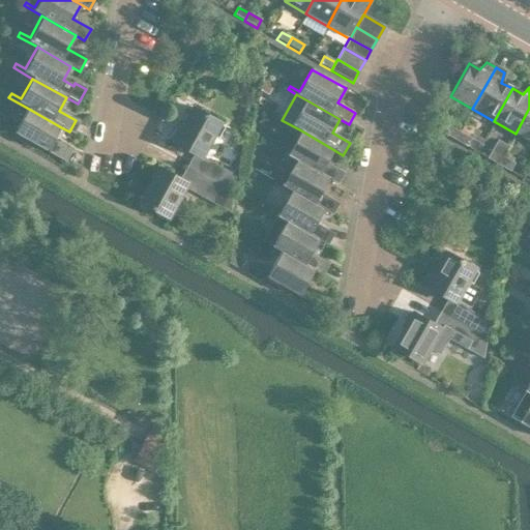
[(257,100),(257,105),(264,110),(266,106),(257,100)]
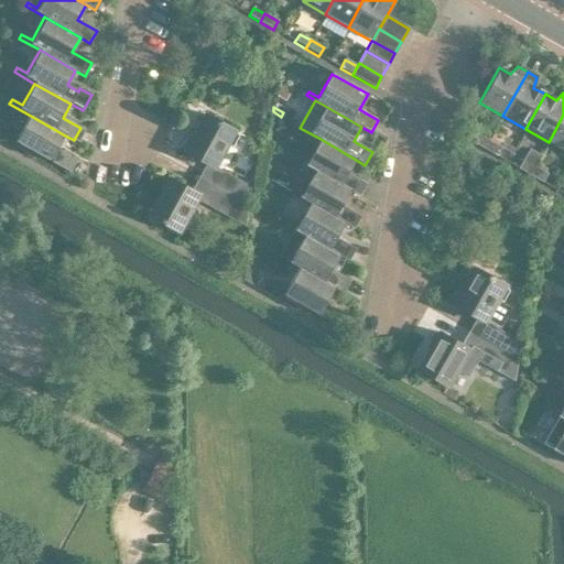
[(57,150),(65,136),(29,115),(17,138),(7,132),(3,137),(68,173),(75,161),(57,150)]
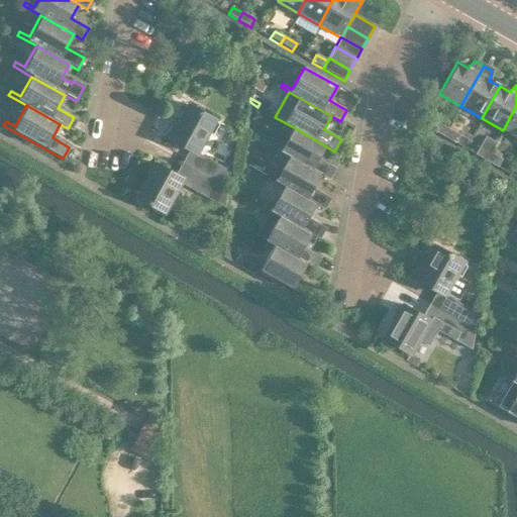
[(516,105),(503,130),(516,137),(516,105)]
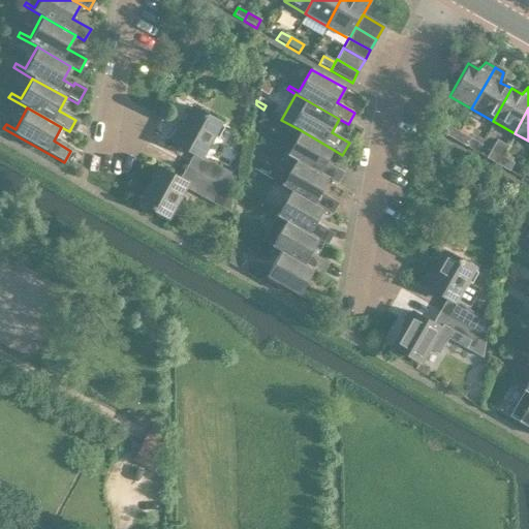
[(221,125),(191,109),(173,143),(193,154),(186,167),(232,193),(235,177),(201,158),(221,125)]
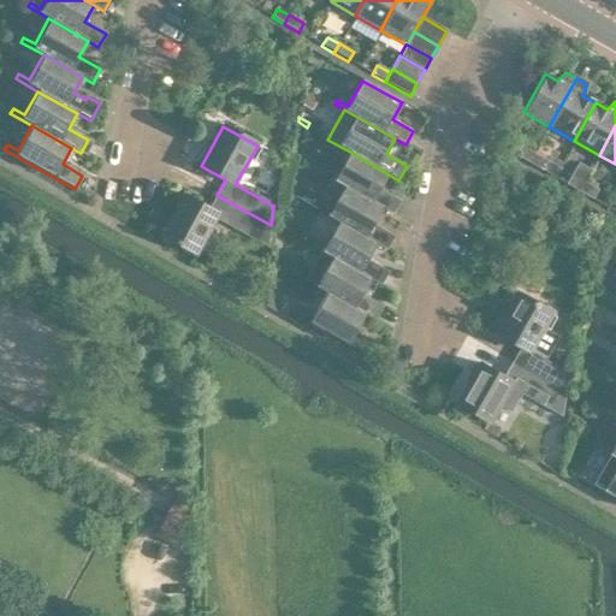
[(528,164),(533,154),(521,147),(515,157),(528,164)]
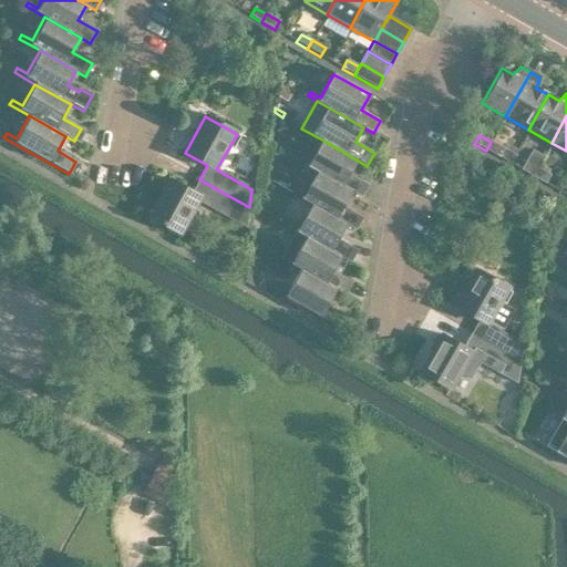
[(350,175),(358,161),(322,140),(309,163),(299,156),(296,161),(317,173),(352,193),(361,198),(368,186),(350,175)]
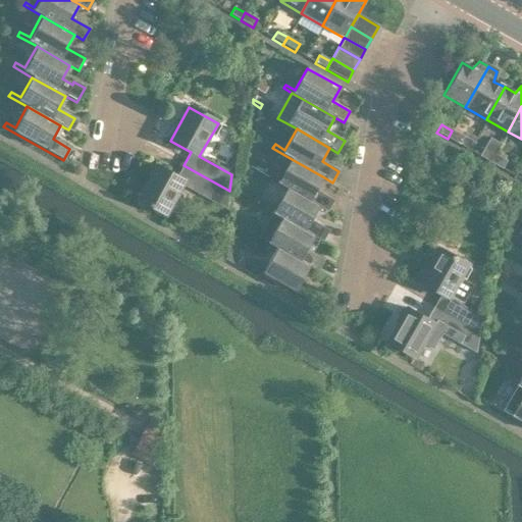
[(464,138),(452,131),(448,139),(459,146),(464,138)]
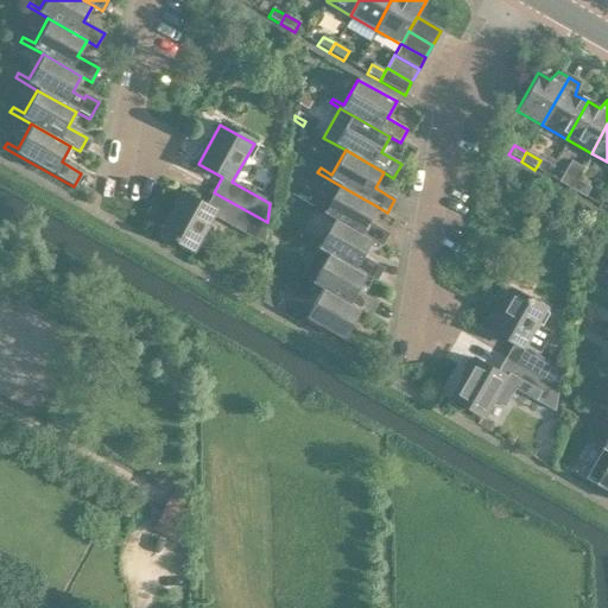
[(563,173),(558,183),(570,190),(576,181),(563,173)]
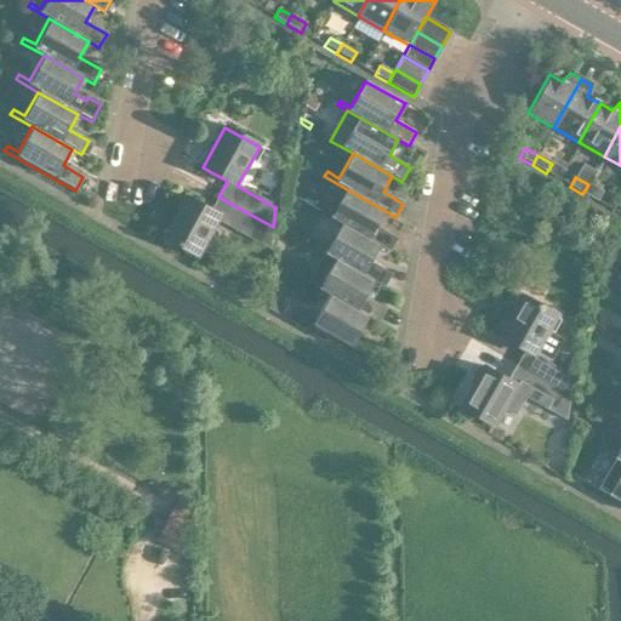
[(603,193),(588,184),(582,194),(597,201),(603,193)]
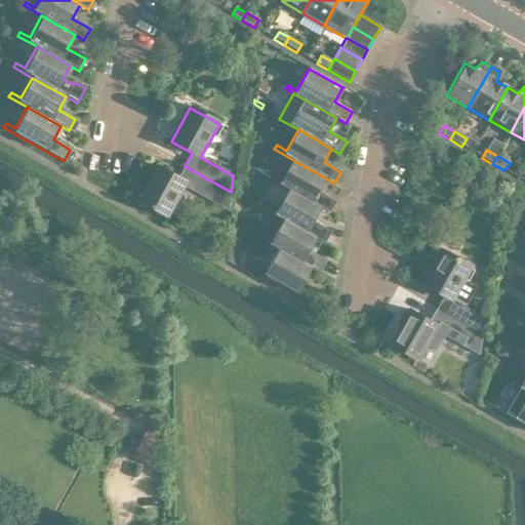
[(287,190),(321,209),(328,213),(335,202),(319,192),(326,178),(293,160),(281,180),(273,175),(270,180),(287,190)]
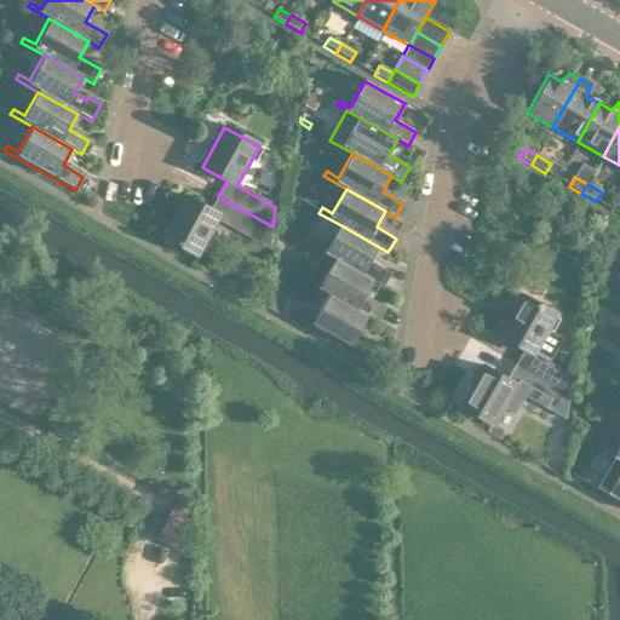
[(269,250),(273,227),(218,196),(210,211),(185,197),(162,237),(197,257),(217,220),(269,250)]
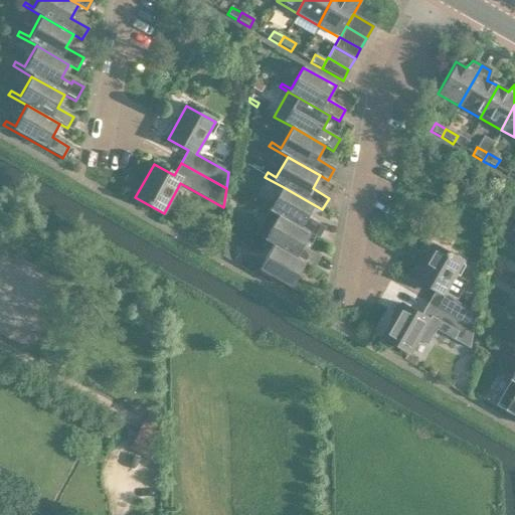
[(307,218),(315,205),(282,186),(271,206),(262,201),(260,205),(268,210),(310,234),(318,238),(324,227),(307,218)]
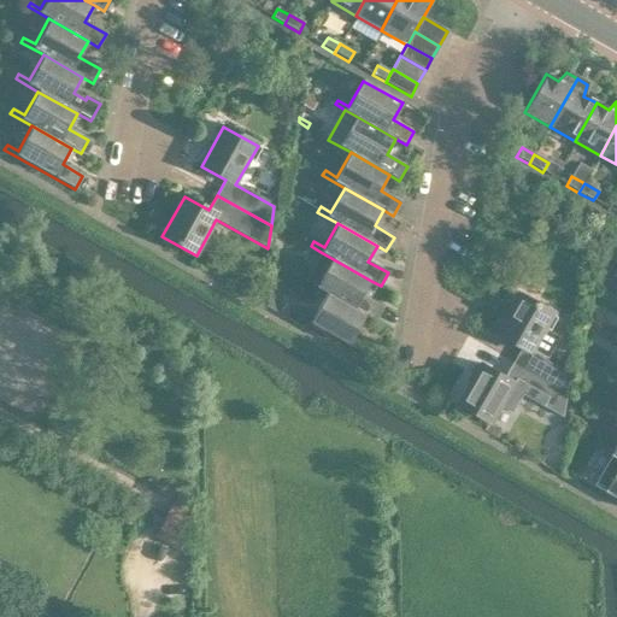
[(363,297),(371,281),(321,252),(304,281),(325,293),(365,316),(375,322),(383,309),(363,297)]
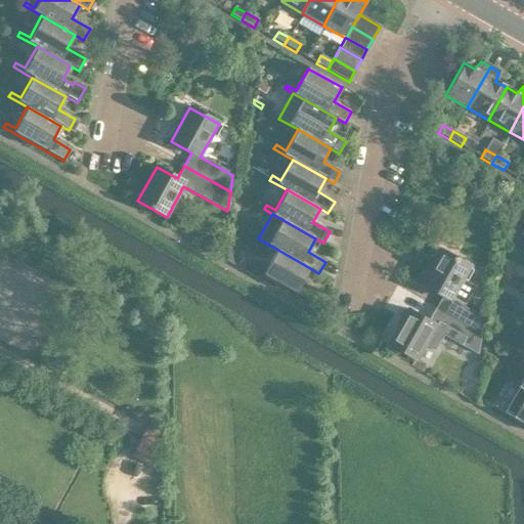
[(302,282),(310,268),(276,249),(265,270),(257,265),(254,269),(313,303),(319,293),(302,282)]
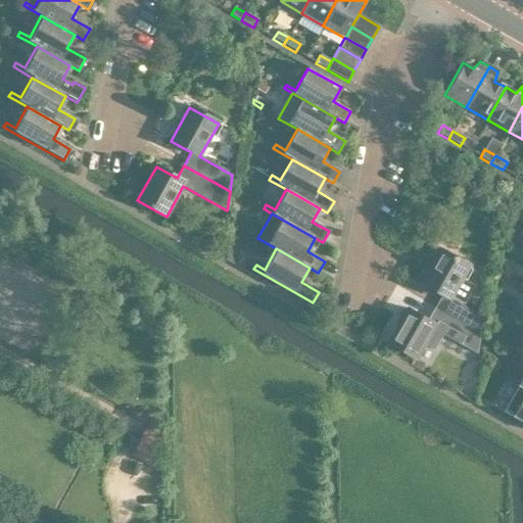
[(440,250),(421,285),(441,296),(434,308),(480,335),(483,319),(460,305),(472,284),(462,278),(468,267),(440,250)]
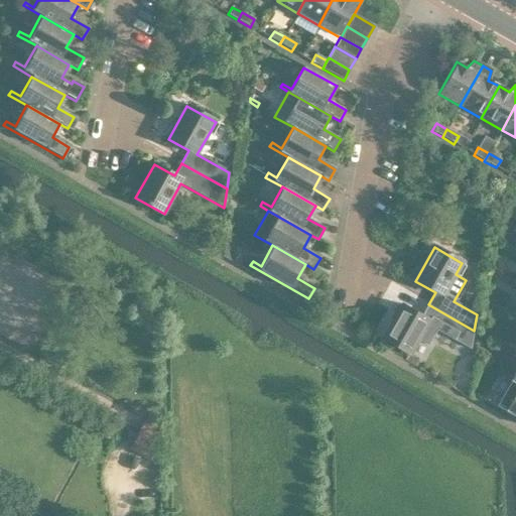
[(227,250),(222,257),(232,263),(237,255),(227,250)]
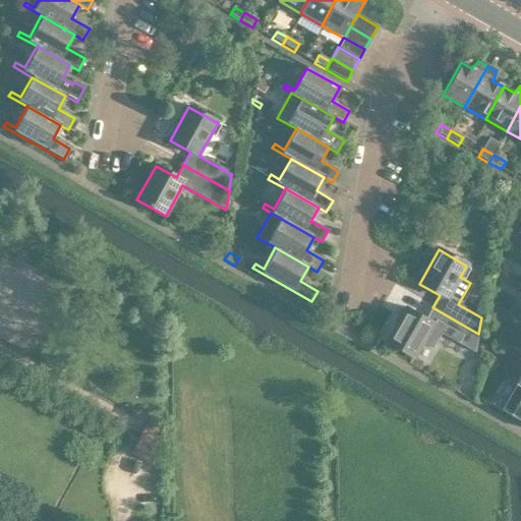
[(474,353),(478,334),(432,307),(426,320),(405,308),(386,343),(413,358),(430,328),(474,353)]
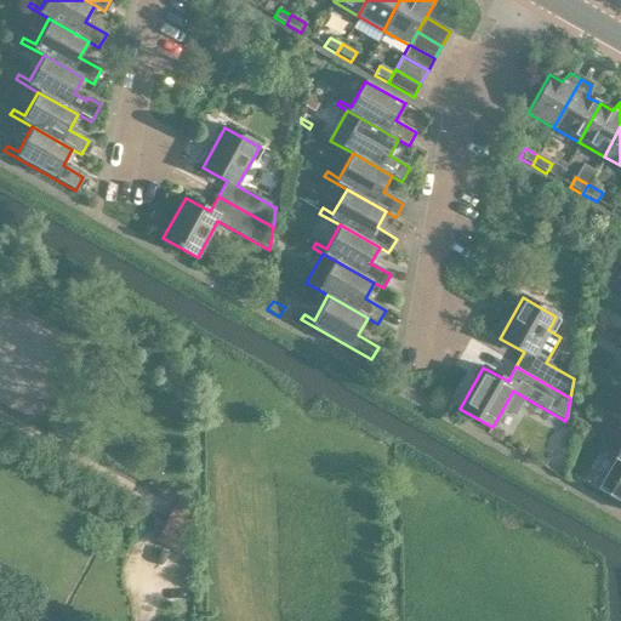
[(620,417),(613,414),(610,419),(620,425),(620,417)]
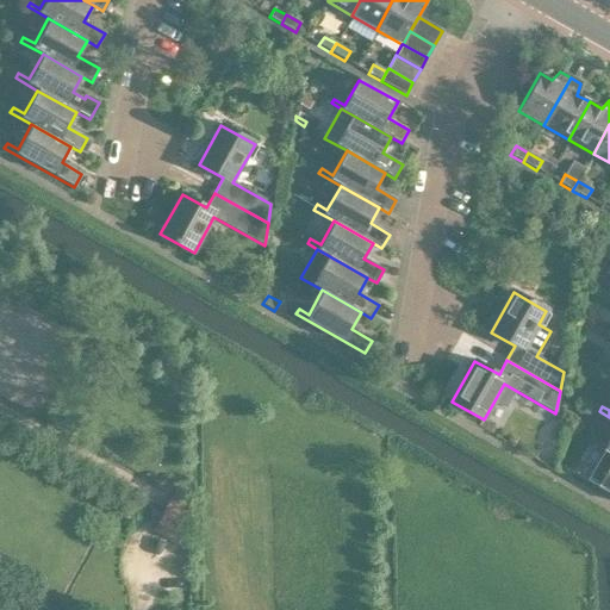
[(609,439),(605,447),(596,441),(593,446),(604,452),(609,454),(609,439)]
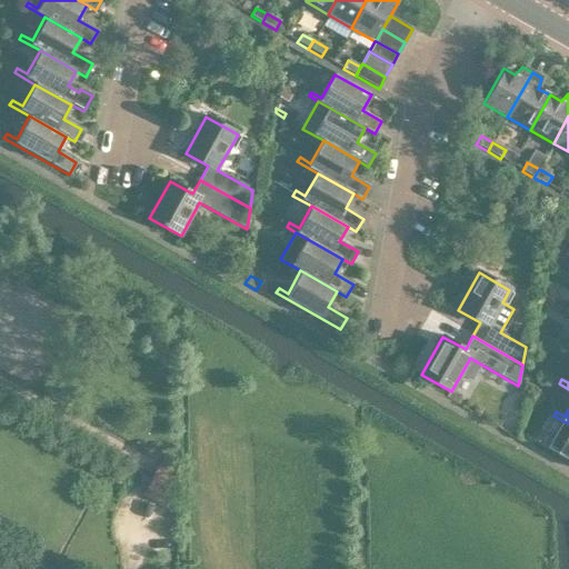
[(568,423),(563,421),(551,443),(549,443),(547,448),(568,461),(568,423)]
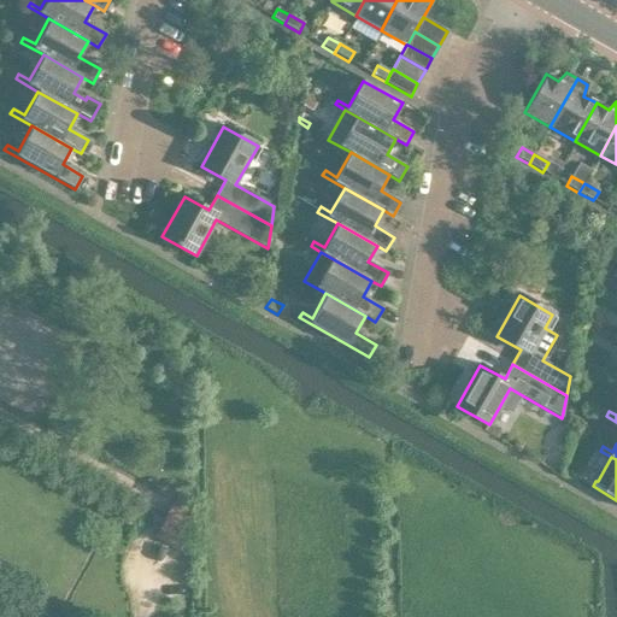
[(110,516),(122,522),(125,513),(113,509),(110,516)]
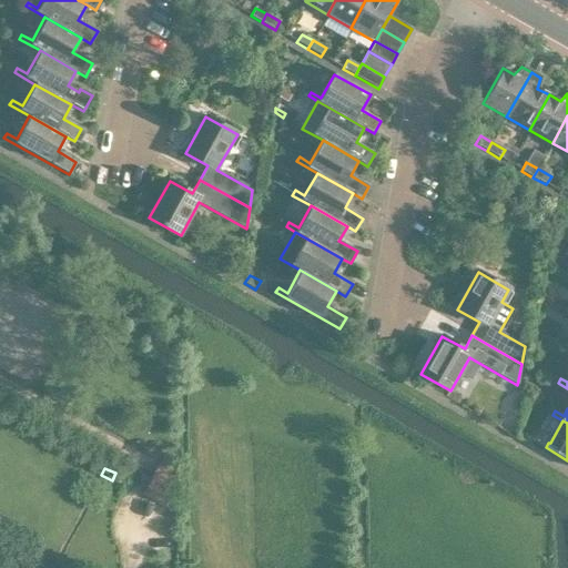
[(142,497),(162,507),(170,493),(150,483),(142,497)]
